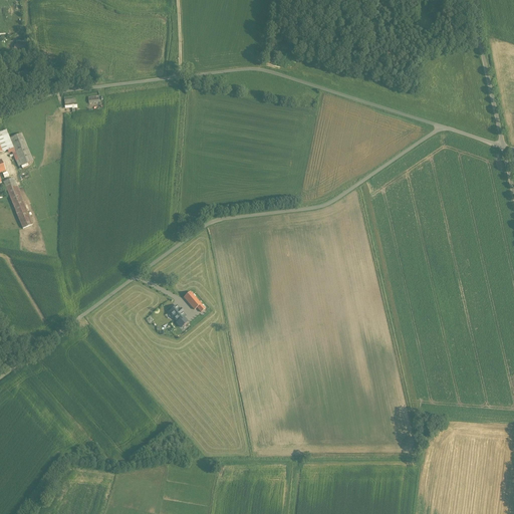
[(27,47),(14,45),(13,53),(26,54),(27,47)]
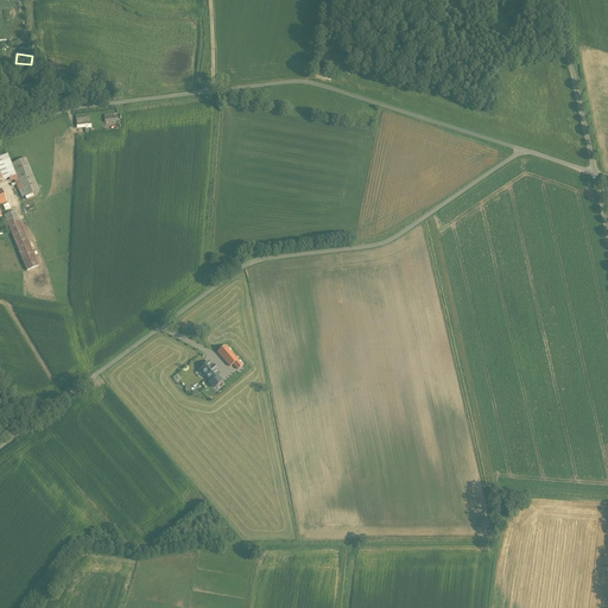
[(7,154),(0,157),(0,175),(2,181),(16,175),(7,154)]
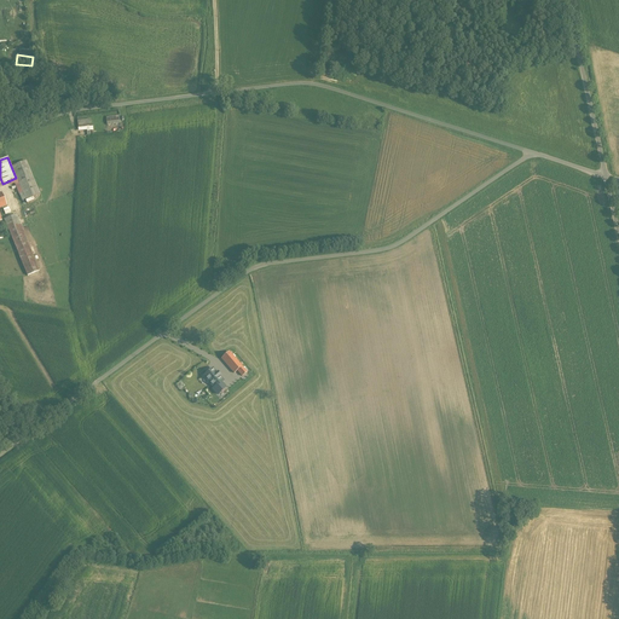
[(25,161),(12,167),(25,201),(40,195),(25,161)]
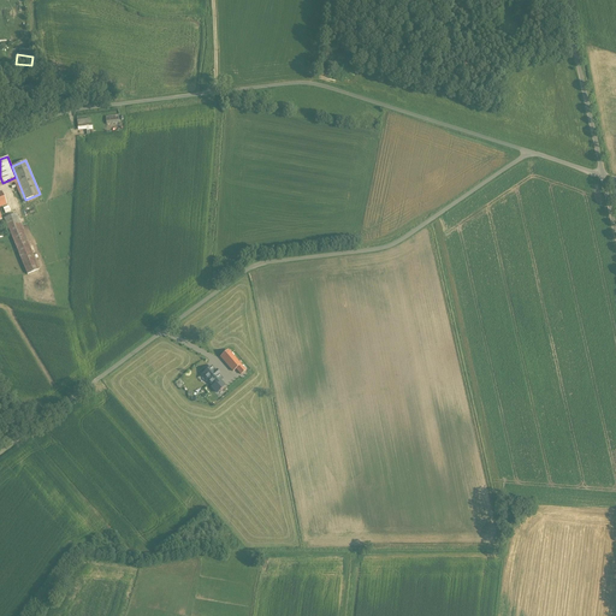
[(16,214),(5,219),(28,274),(39,270),(16,214)]
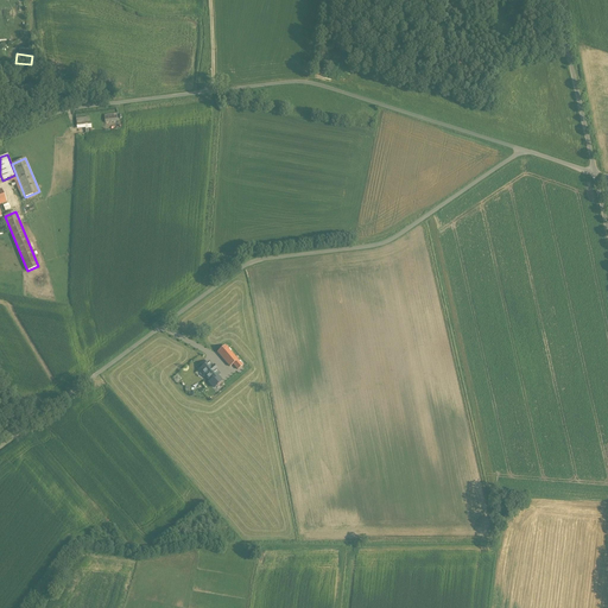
[(238,369),(233,374),(232,374),(221,382),(240,405),(251,397),(240,384),(251,375),(242,366),(225,346),(217,353),(229,367),(233,365),(238,369)]
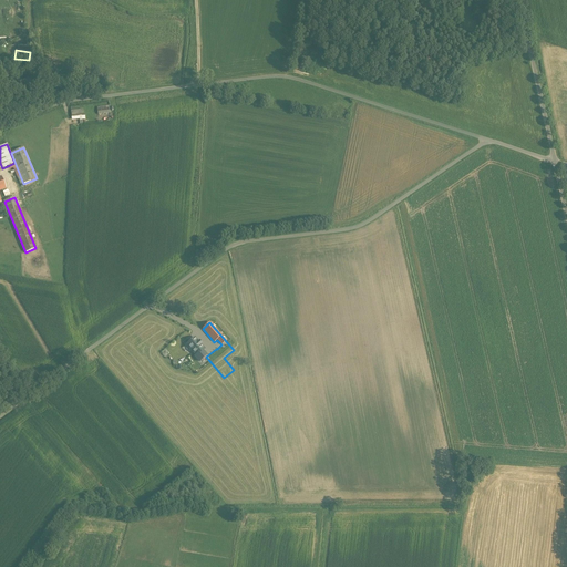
[(182,343),(176,338),(177,338),(176,337),(167,346),(173,351),(178,357),(182,354),(187,350),(182,343)]
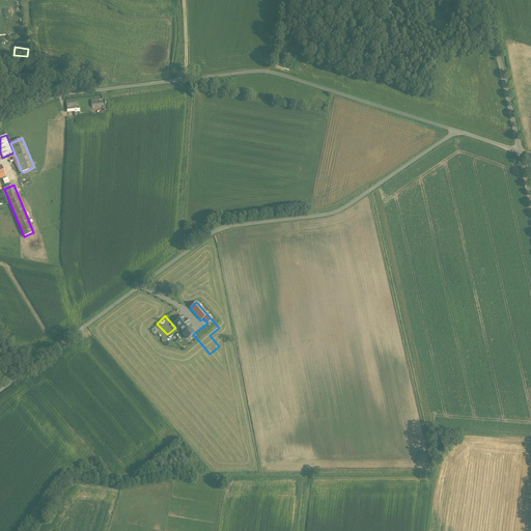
[(170,332),(167,334),(163,337),(168,342),(174,337),(170,332)]
